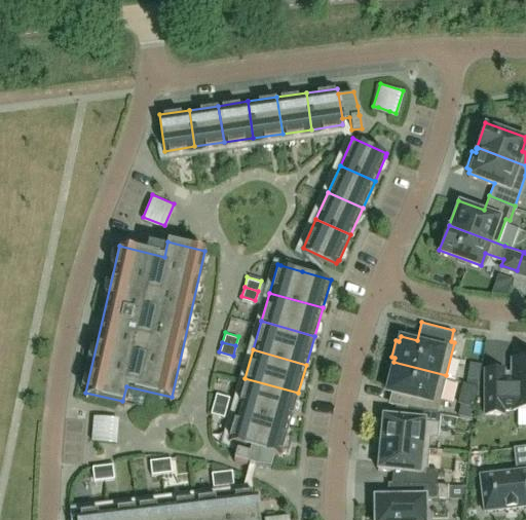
[(486,367),(485,367),(485,410),(503,410),(503,406),(525,406),(525,353),(521,353),(521,357),(512,357),(512,374),(486,374),(486,367)]
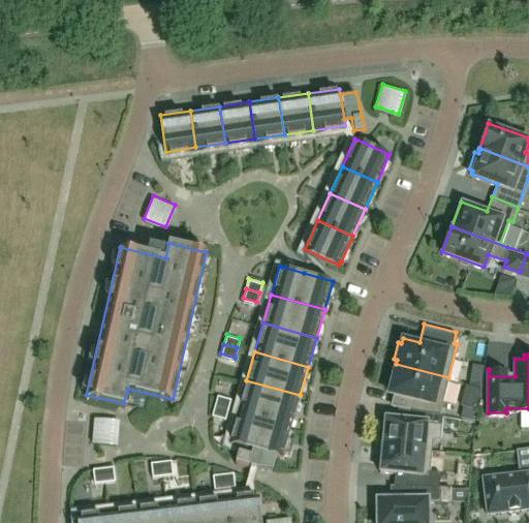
[(448,377),(396,364),(395,369),(392,368),(387,385),(391,386),(390,391),(411,396),(408,406),(409,407),(440,412),(440,409),(448,377)]
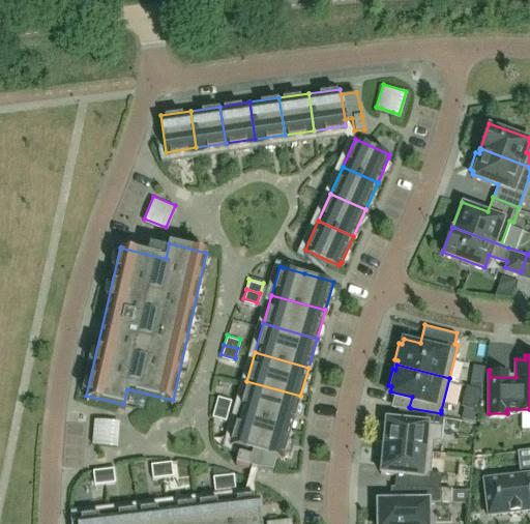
[(246,381),(238,409),(292,425),(300,396),(246,381)]
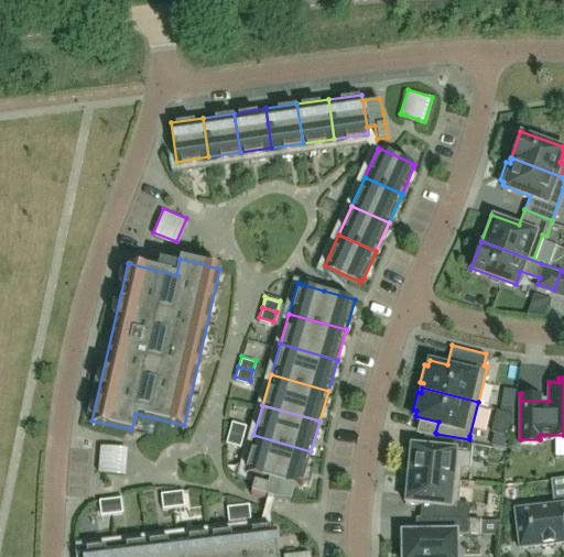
[(496,406),(490,428),(507,432),(512,410),(496,406)]
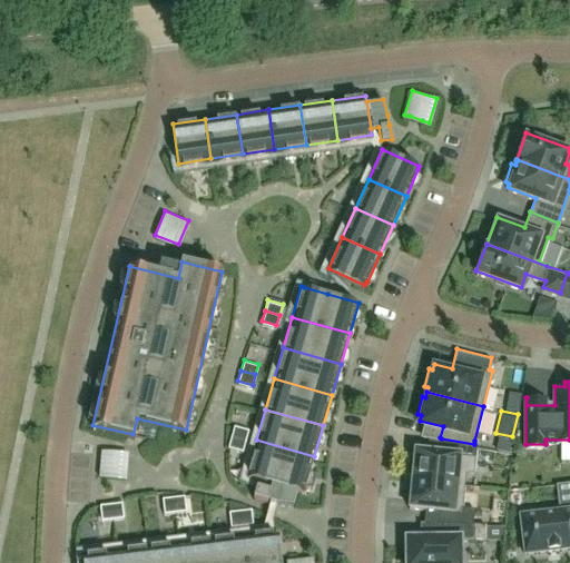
[(232,434),(245,438),(248,427),(234,424),(232,434)]
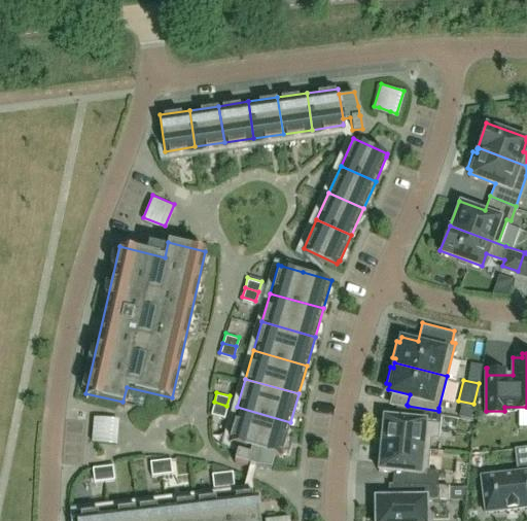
[(226,406),(214,402),(211,412),(224,415),(226,406)]
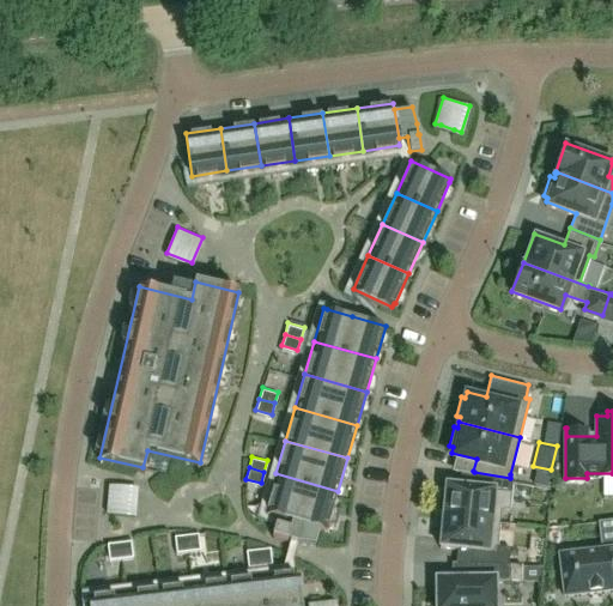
[(510,478),(474,472),(473,484),(445,482),(445,488),(441,488),(439,508),(443,508),(443,513),(499,519),(501,508),(504,505),(510,507),(513,478),(510,478)]
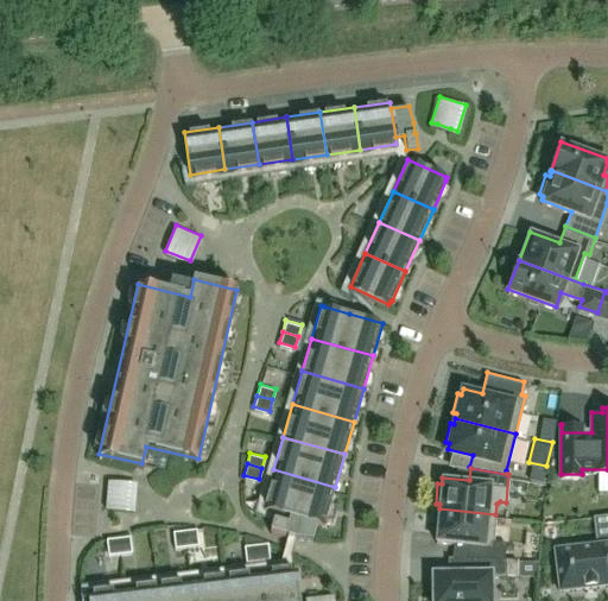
[(335,487),(273,469),(264,506),(268,507),(290,513),(317,520),(324,523),(329,505),(335,487)]
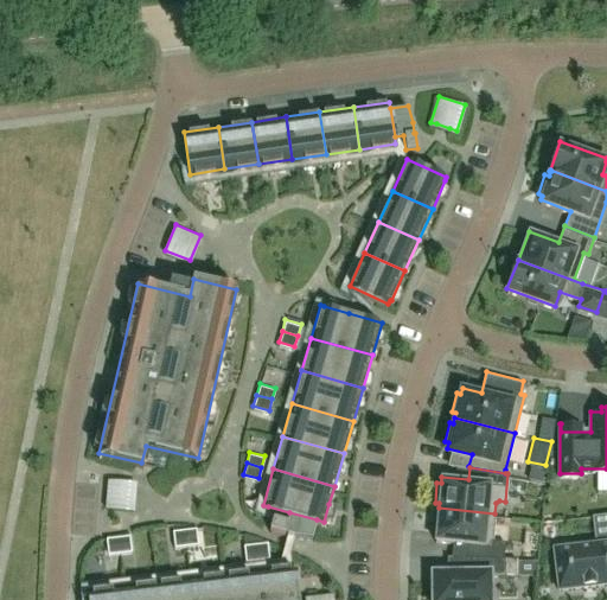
[(135,480),(108,478),(106,505),(133,508),(135,480)]
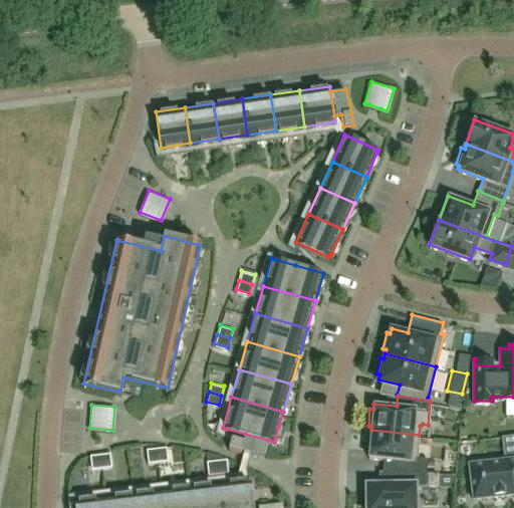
[(419,435),(371,430),(368,456),(396,459),(394,470),(399,470),(427,471),(428,457),(417,456),(419,435)]
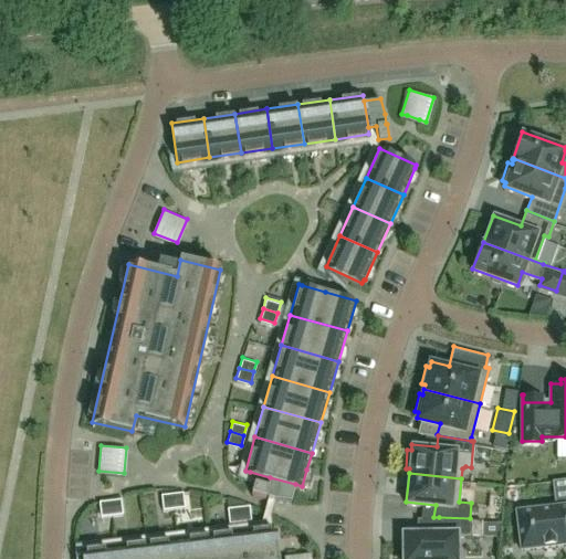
[(565,483),(565,503),(516,509),(521,547),(565,541),(565,475),(552,477),(552,478),(565,477),(565,483)]
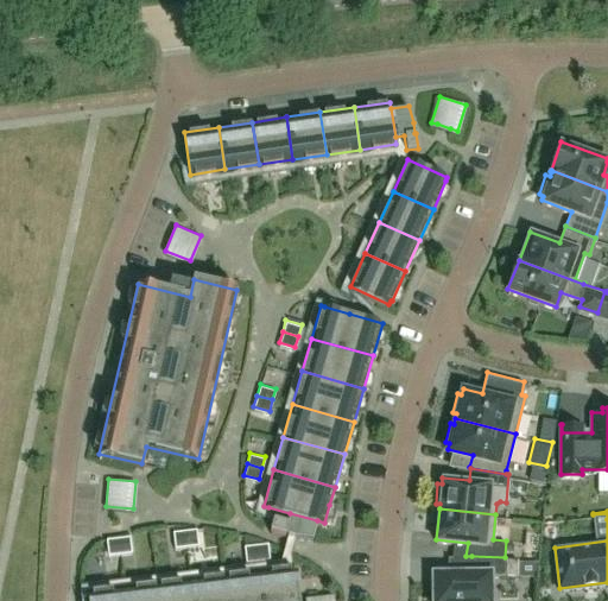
[(273,518),(271,529),(272,530),(285,533),(298,537),(312,538),(317,520),(290,513),(287,523),(273,518)]
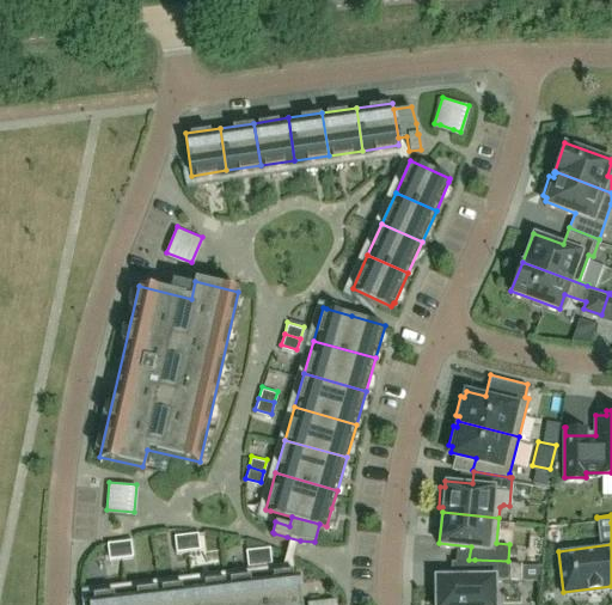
[(583,532),(583,518),(555,517),(555,531),(583,532)]
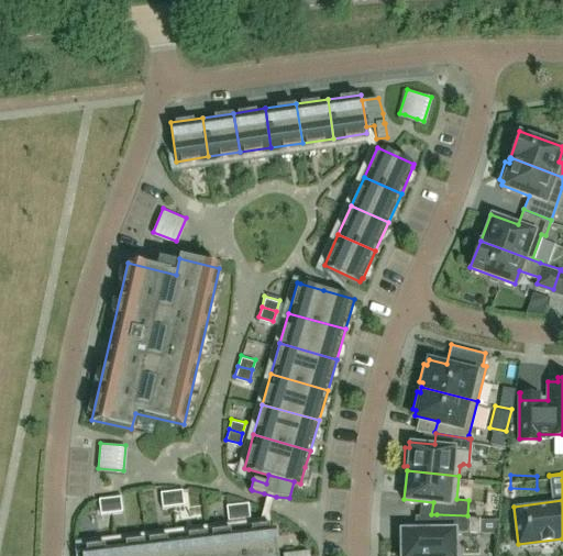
[(183,487),(172,489),(173,503),(184,502),(183,487)]
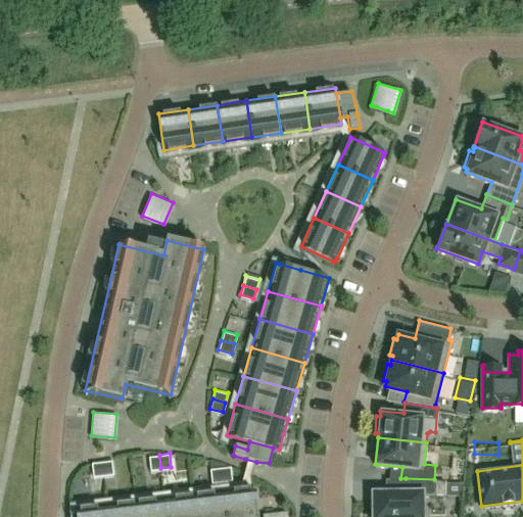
[(160,468),(159,455),(149,456),(150,469),(160,468)]
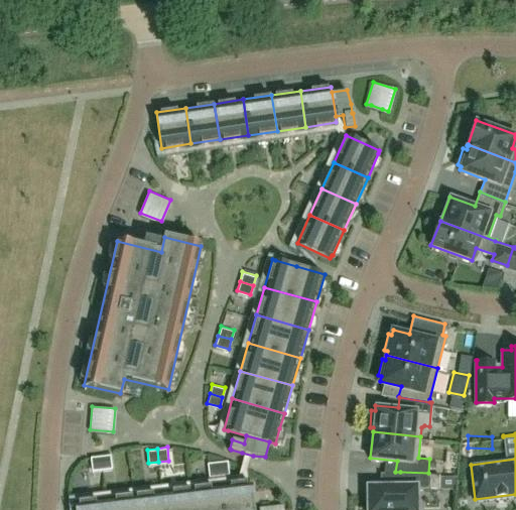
[(111,453),(101,455),(102,468),(112,467),(111,453)]
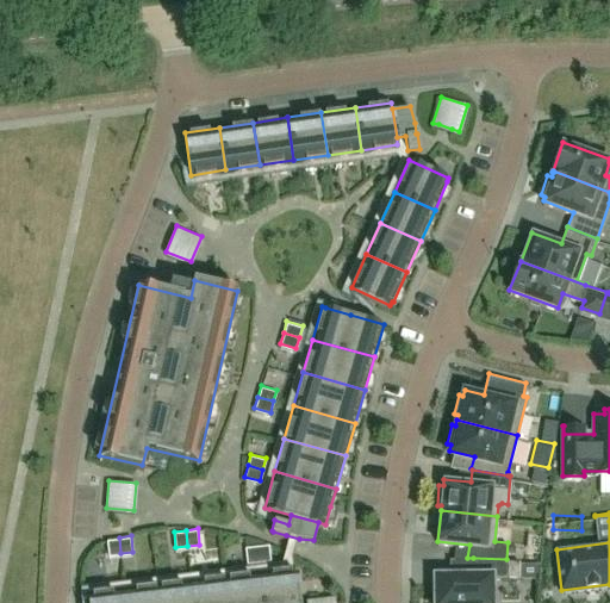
[(120,553),(119,538),(107,539),(109,554),(120,553)]
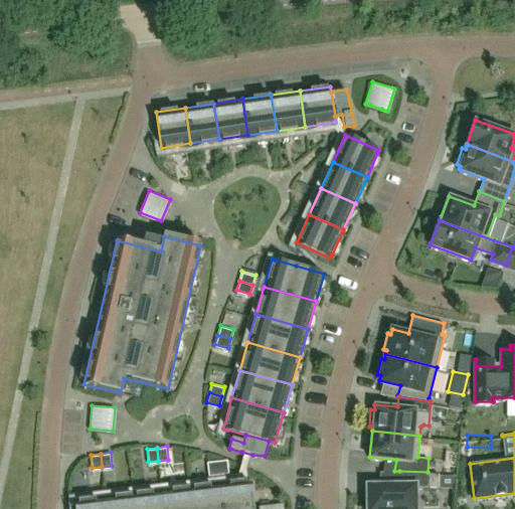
[(227,458),(217,459),(218,473),(228,472),(227,458)]
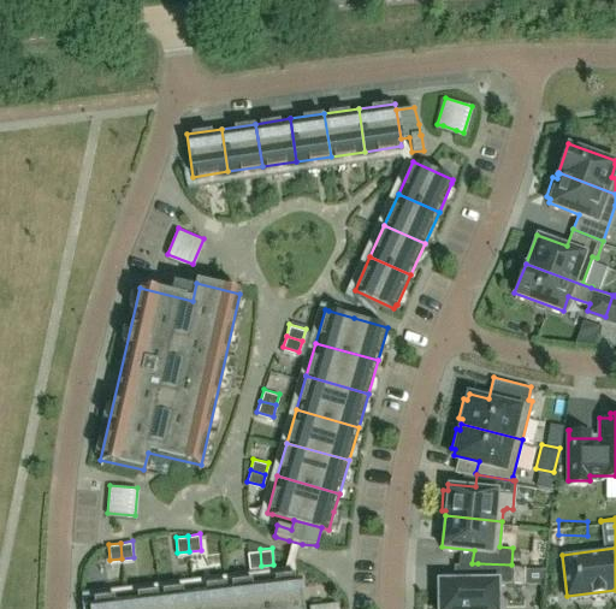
[(261,566),(260,549),(248,551),(249,567),(261,566)]
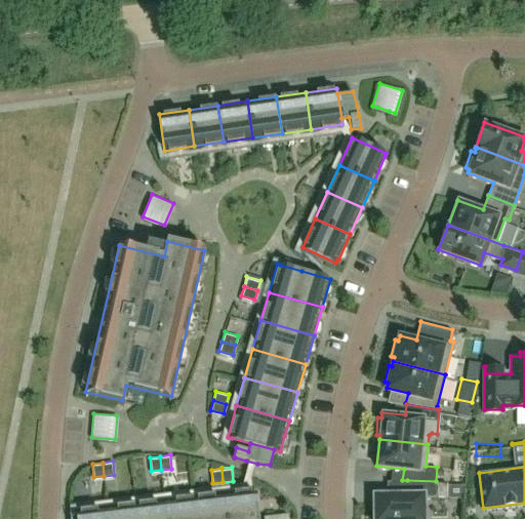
[(374,494),(374,518),(423,518),(423,494),(447,494),(447,482),(436,481),(407,480),(407,493),(387,493),(374,494)]
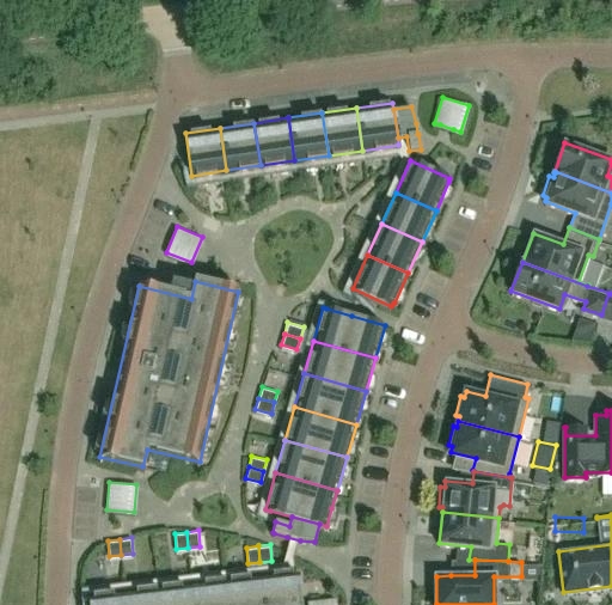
[(300,604),(297,569),(259,574),(263,604),(300,604)]
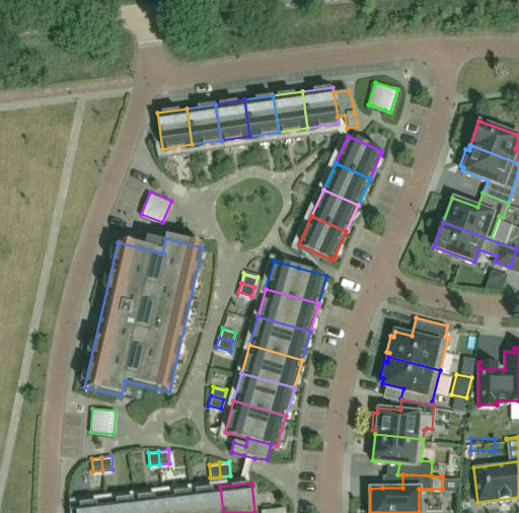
[(223,512),(220,487),(192,490),(194,512),(223,512)]
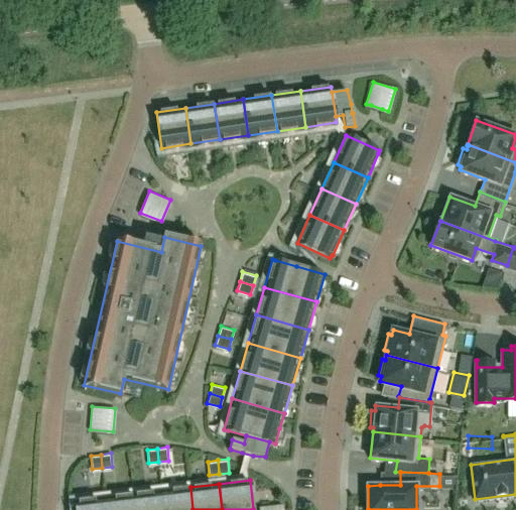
[(192,509),(190,487),(161,491),(163,509),(192,509)]
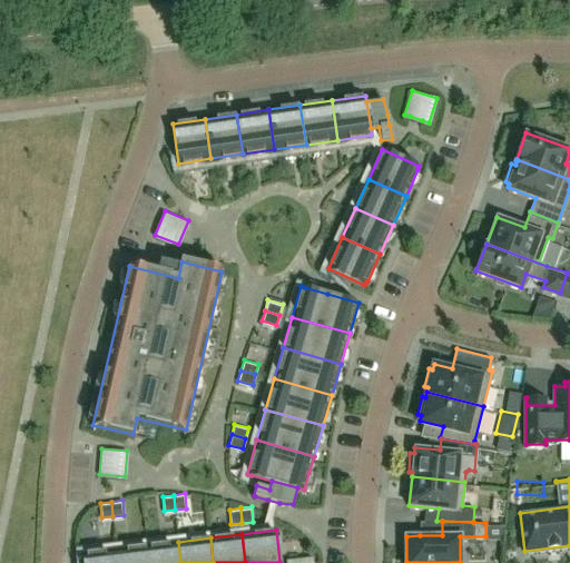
[(180,562),(178,542),(147,545),(148,562),(180,562)]
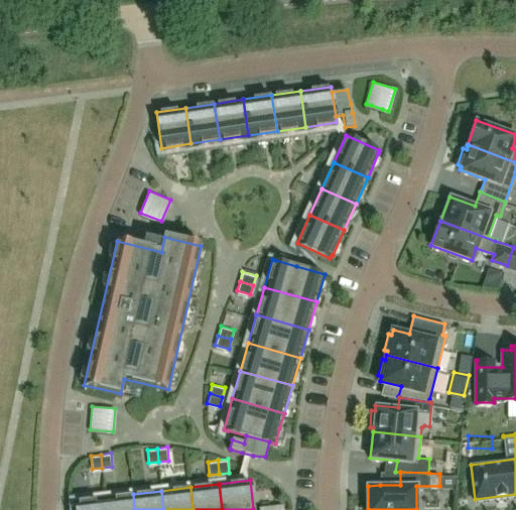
[(134,509),(133,494),(104,498),(105,509),(134,509)]
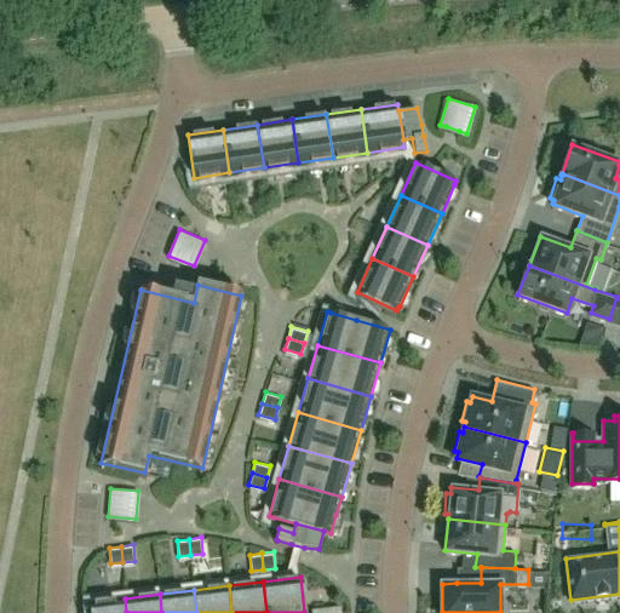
[(126,612),(125,599),(90,602),(91,612),(126,612)]
